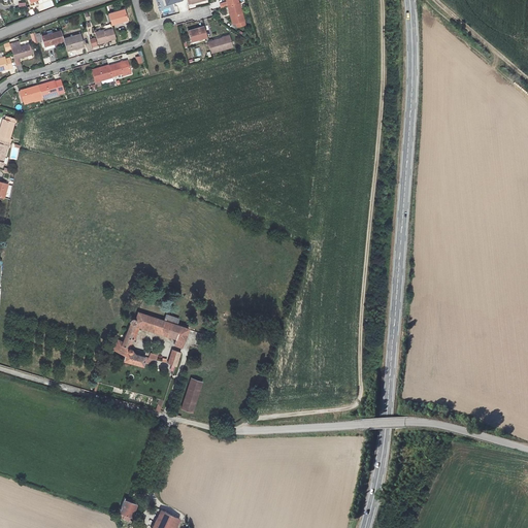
[(243,25),(236,0),(225,0),(226,1),(218,3),(220,7),(227,5),(232,23),(233,23),(234,27),(243,25)]
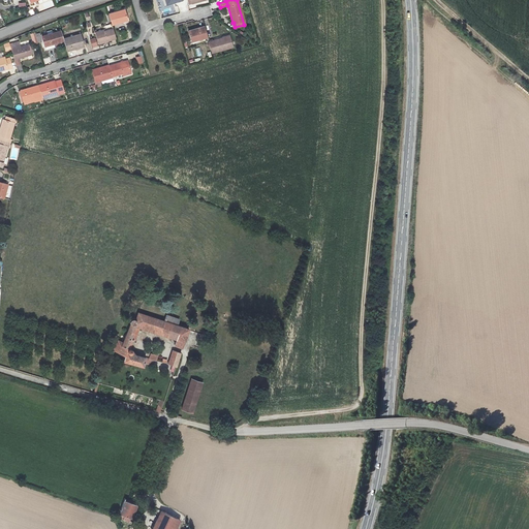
[(109,12),(112,24),(128,19),(125,8),(109,12)]
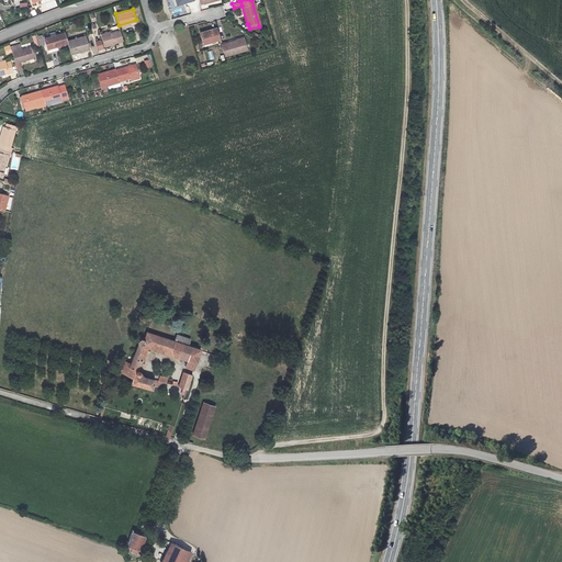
[(111,32),(102,35),(105,45),(114,43),(114,41),(123,38),(120,30),(119,30),(117,25),(109,27),(110,30),(111,32)]
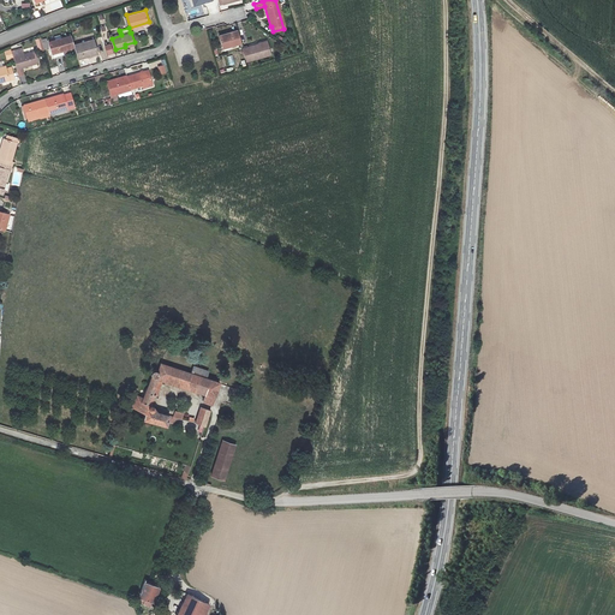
[(240,42),(238,30),(219,34),(222,47),(240,42)]
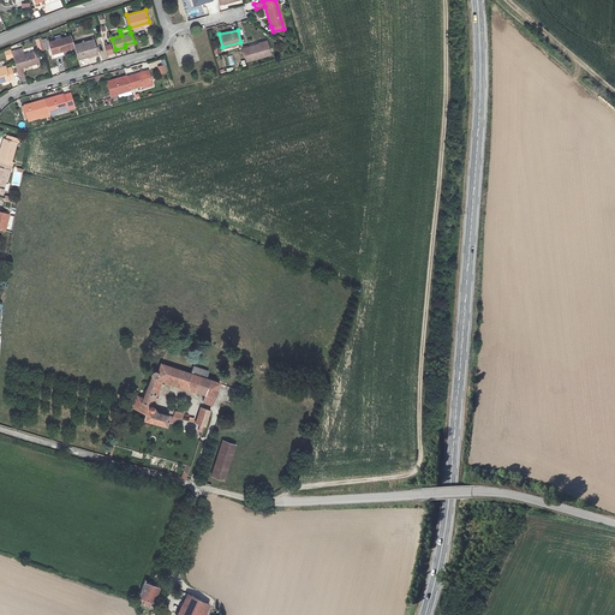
[(53,53),(75,47),(75,45),(72,37),(71,36),(49,42),(53,53)]
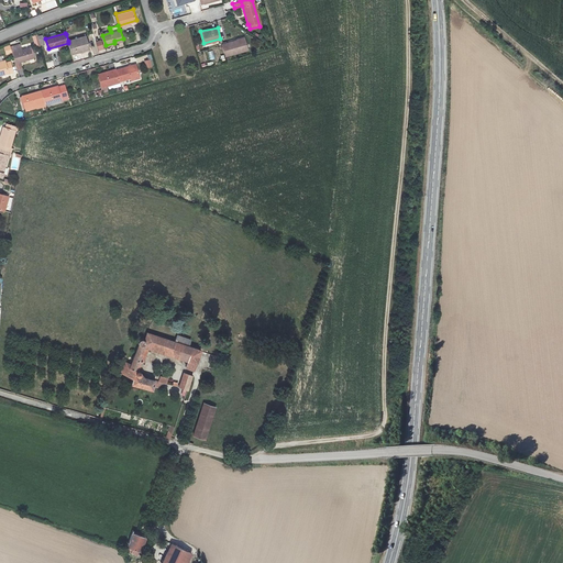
[(68,41),(68,43),(72,54),(89,48),(86,36),(72,40),(68,41)]
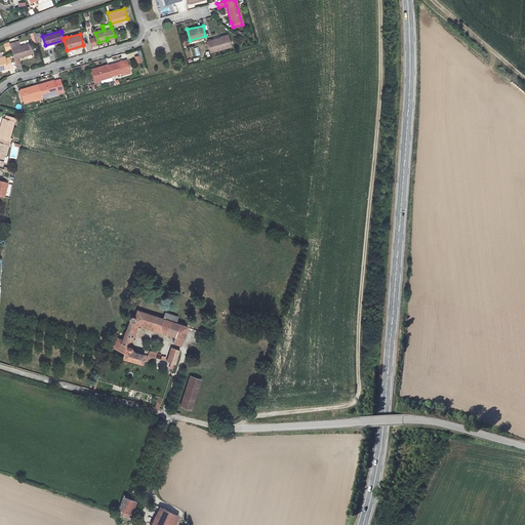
[(91,47),(97,46),(95,37),(89,38),(91,47)]
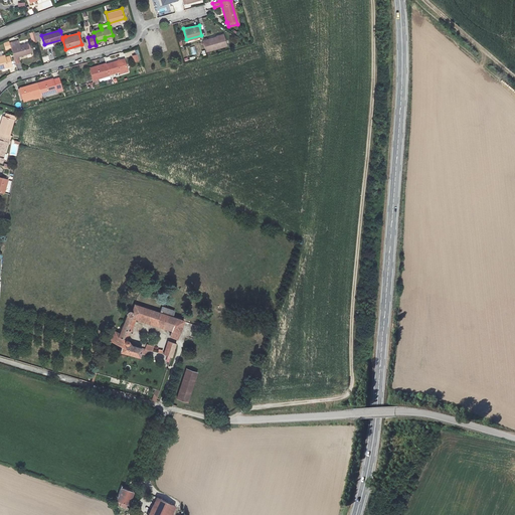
[(226,45),(223,36),(216,38),(216,36),(203,39),(205,49),(206,50),(226,45)]
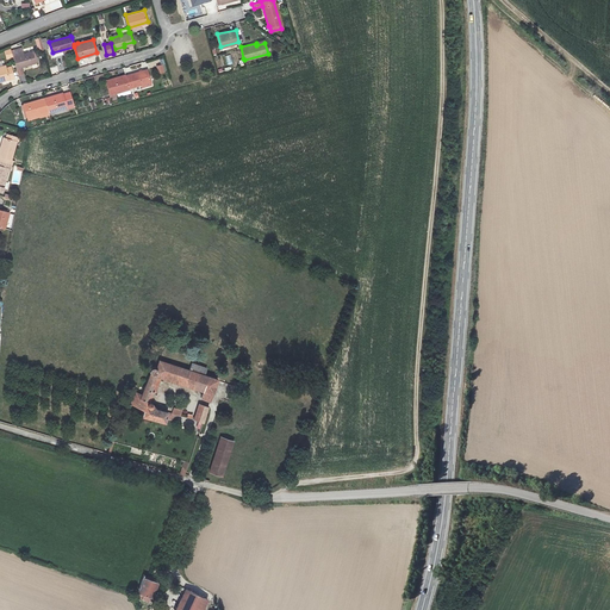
[(30,63),(30,64),(38,62),(35,51),(24,55),(22,49),(14,51),(12,51),(13,55),(17,68),(22,68),(22,67),(22,66),(30,63)]
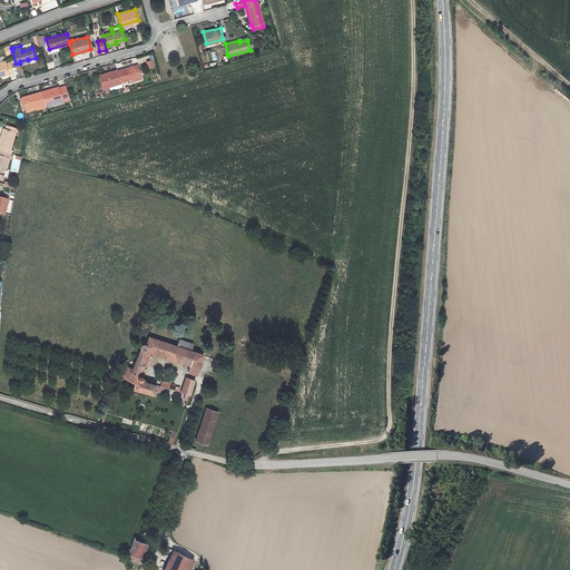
[(0,78),(15,75),(11,62),(7,64),(6,61),(0,62),(0,78)]
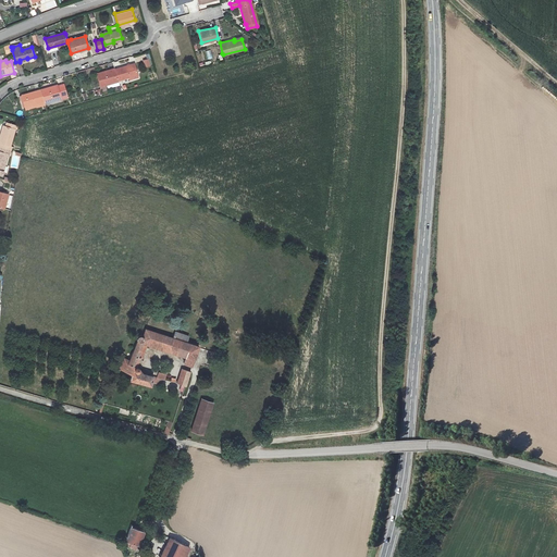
[(115,69),(119,79),(128,77),(130,81),(138,78),(134,63),(115,69)]
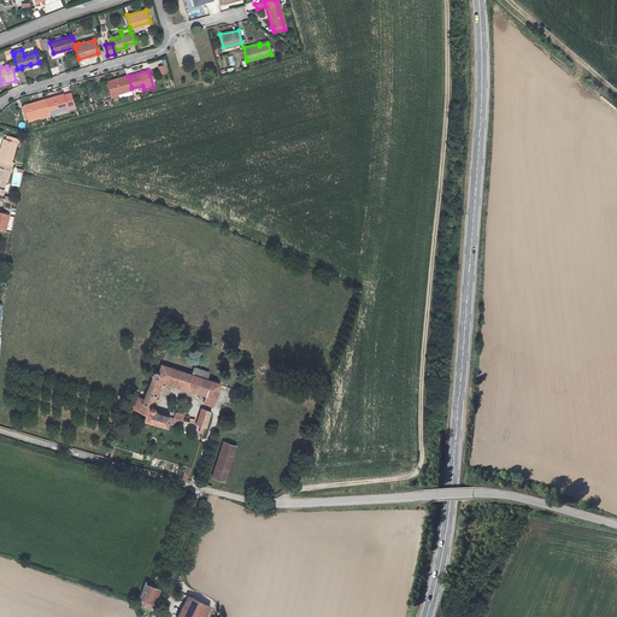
[(112,95),(117,93),(131,89),(131,88),(128,76),(128,75),(109,81),(112,95)]
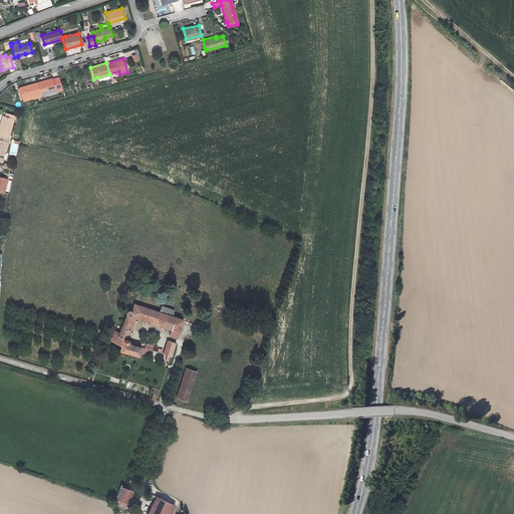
[(109,74),(97,77),(99,82),(107,80),(107,84),(111,83),(109,74)]
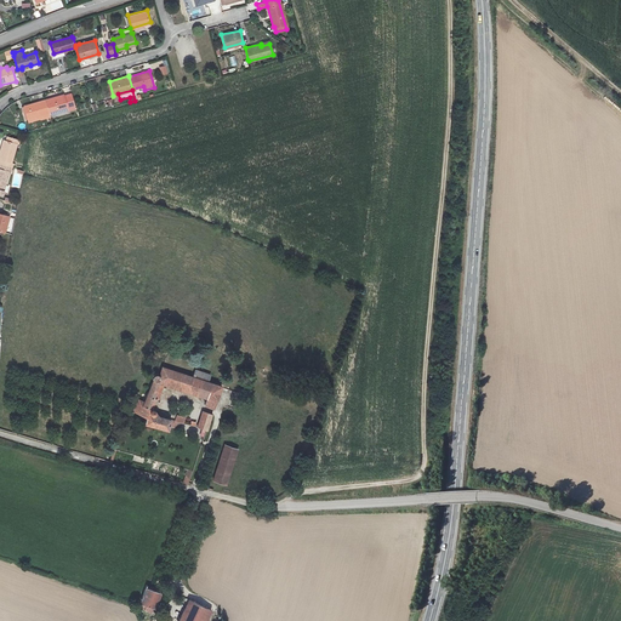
[(50,114),(68,109),(68,107),(75,104),(72,93),(64,96),(63,95),(46,100),(50,113),(50,114)]
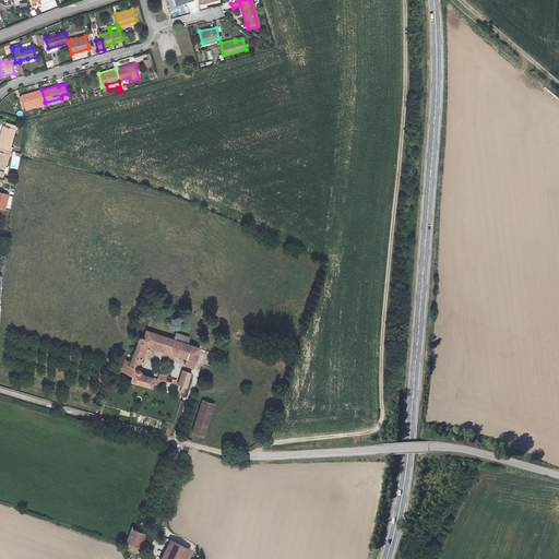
[(26,106),(45,102),(42,90),(23,95),(26,106)]
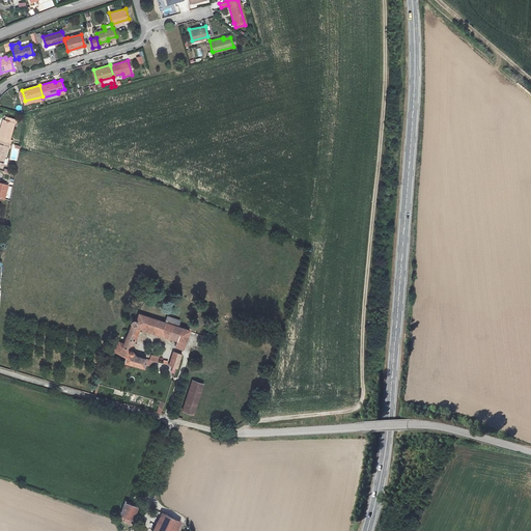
[(43,96),(25,101),(26,105),(44,101),(43,98),(43,96)]
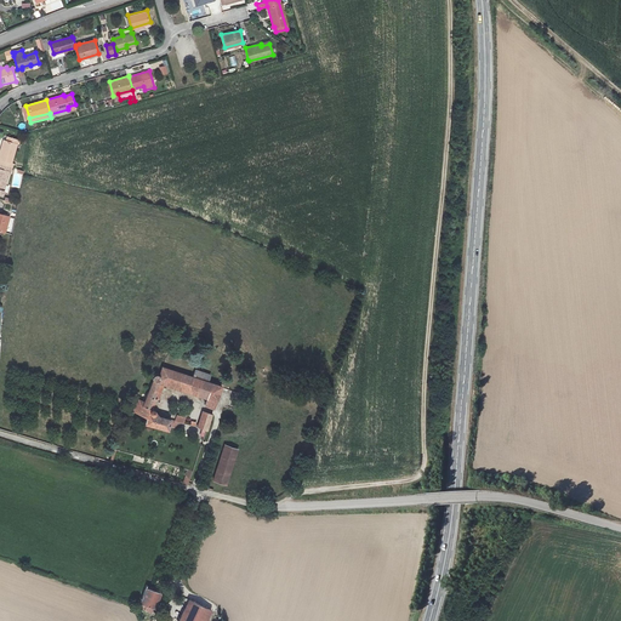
[(17,144),(6,141),(4,151),(1,151),(0,154),(0,159),(12,163),(17,144)]
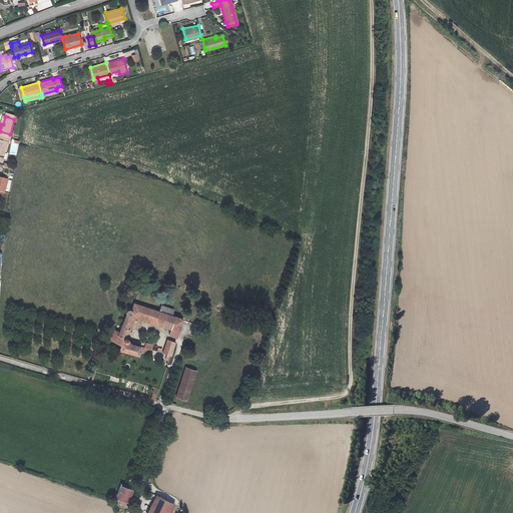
[(17,155),(19,140),(11,139),(10,154),(17,155)]
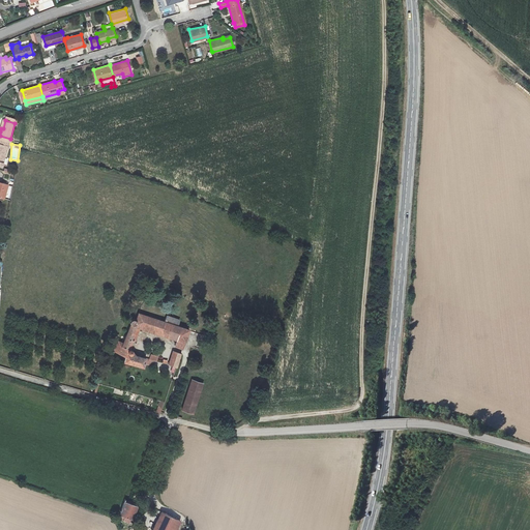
[(0,181),(0,197),(5,199),(8,184),(0,181)]
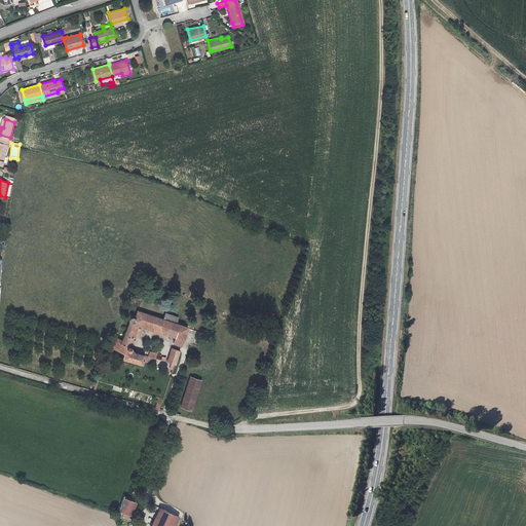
[(167,306),(163,318),(177,323),(181,310),(167,306)]
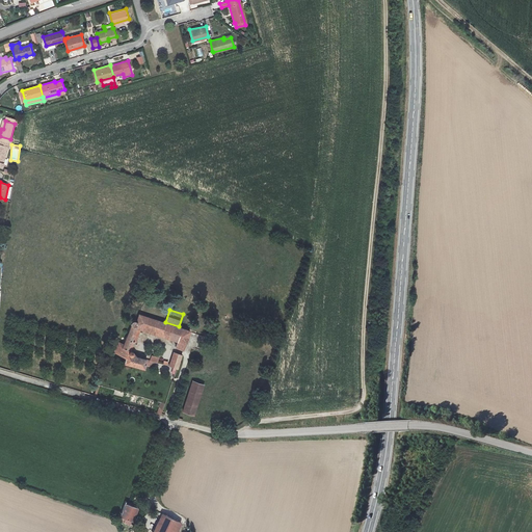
[(189,330),(179,326),(165,322),(139,314),(137,321),(137,320),(136,320),(135,319),(134,319),(133,319),(133,320),(132,320),(131,321),(131,322),(131,323),(131,324),(132,325),(124,344),(118,341),(113,351),(125,357),(123,363),(143,368),(144,365),(154,367),(156,362),(157,362),(158,356),(151,354),(150,360),(145,360),(145,358),(134,355),(130,349),(128,348),(132,340),(130,339),(136,325),(177,339),(175,346),(183,350),(189,330)]
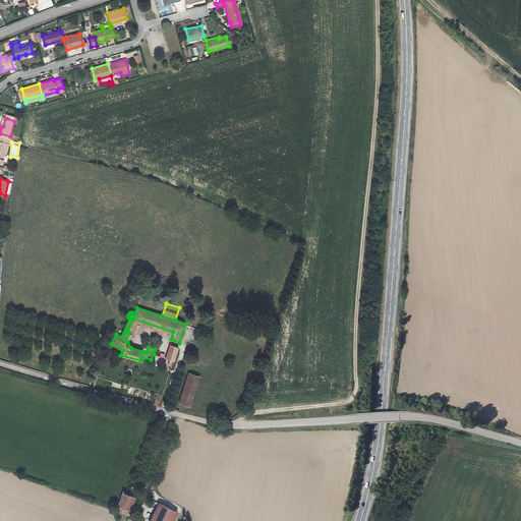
[(166,357),(173,360),(178,347),(170,345),(166,357)]
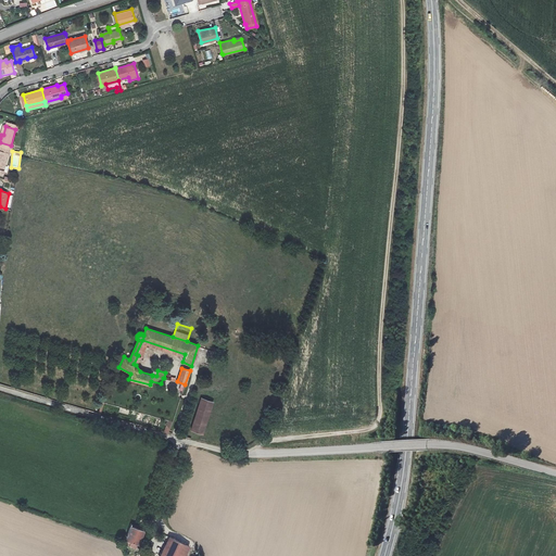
[(214,402),(201,397),(190,430),(203,434),(214,402)]
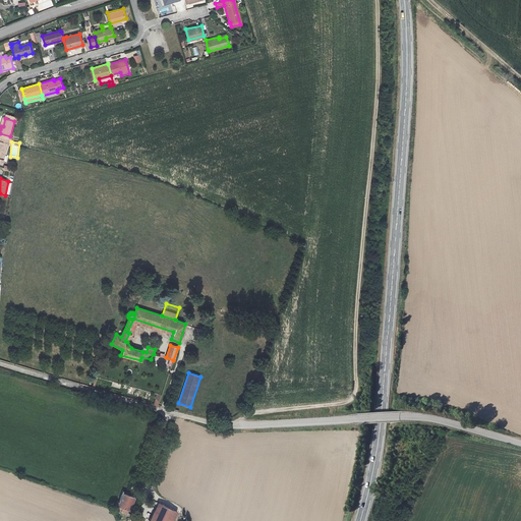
[(118,509),(128,512),(128,511),(134,496),(123,491),(119,507),(118,509)]
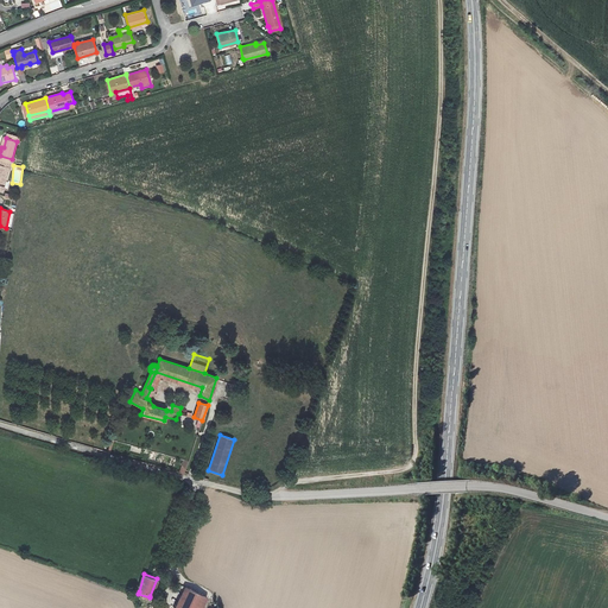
[(185,587),(175,607),(201,607),(207,597),(185,587)]
